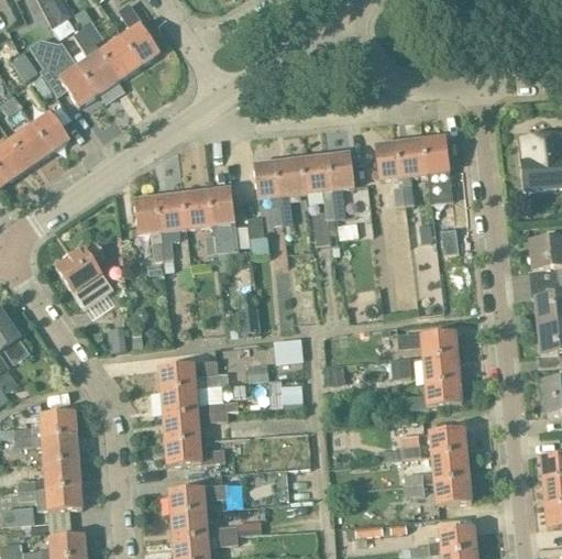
[(73,13),(63,0),(44,0),(59,22),(73,13)]
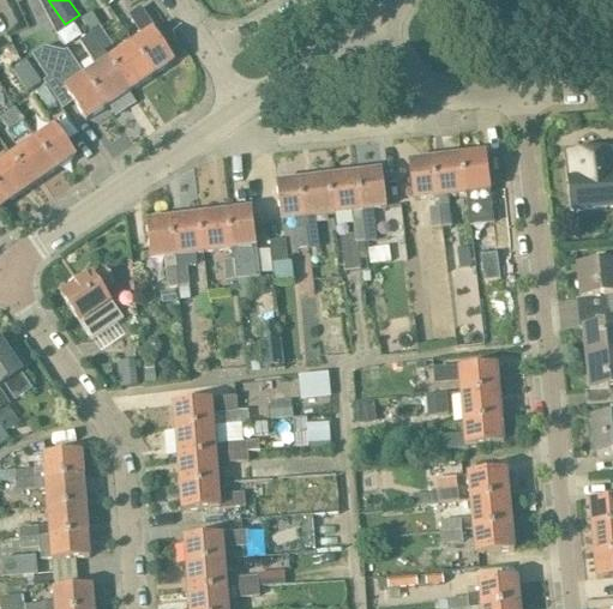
[(143,35),(132,42),(152,72),(172,59),(152,29),(155,28),(140,5),(128,12),(143,35)]
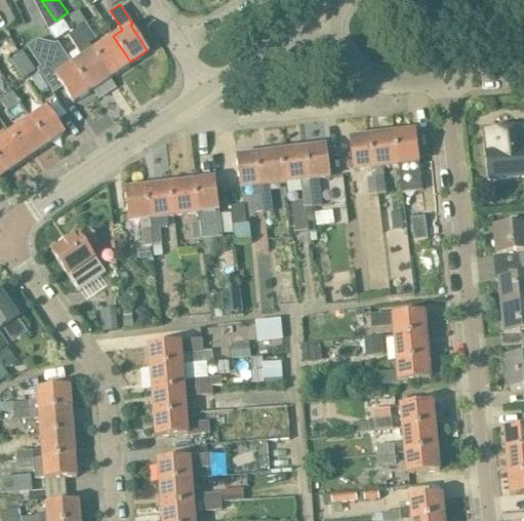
[(79,6),(71,11),(78,23),(86,17),(79,6)]
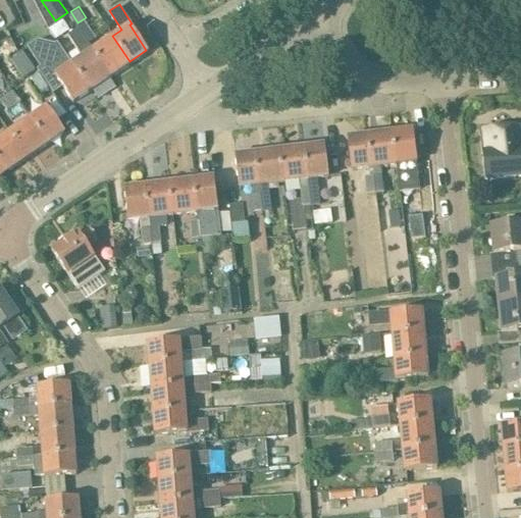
[(76,26),(87,41),(94,36),(85,21),(76,26)]
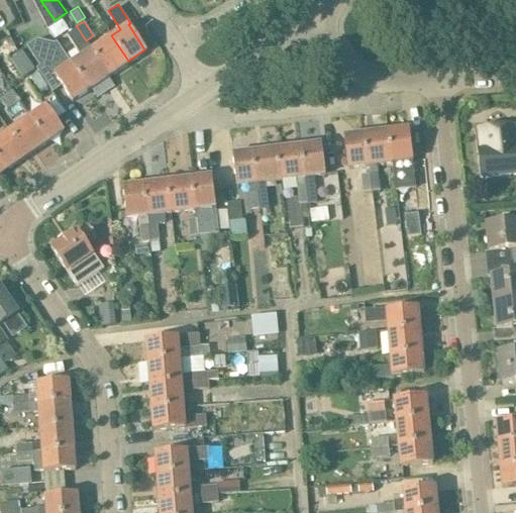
[(82,55),(71,62),(88,87),(108,74),(91,48),(86,40),(76,25),(69,30),(79,45),(76,47),(82,55)]
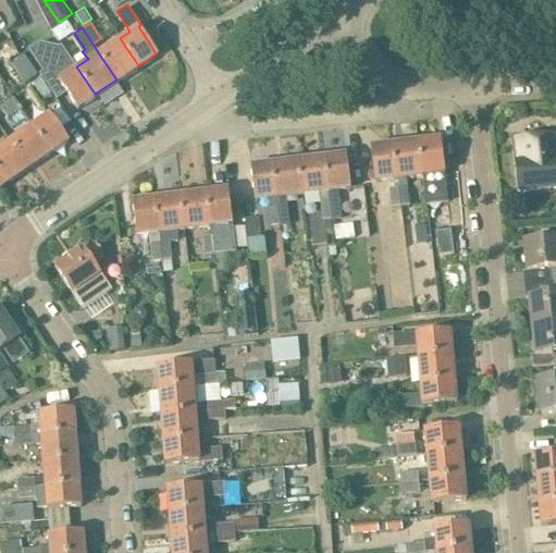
[(120,38),(107,47),(98,52),(116,80),(138,65),(120,38)]
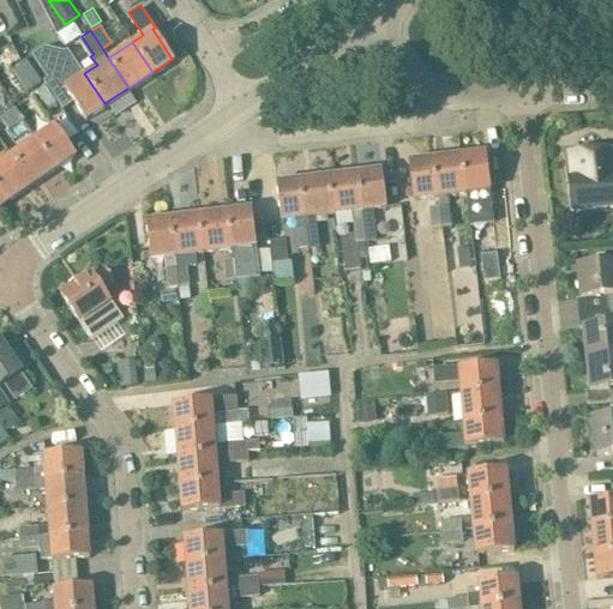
[(59,58),(48,66),(62,89),(65,86),(84,116),(104,103),(84,73),(66,47),(56,53),(59,58)]
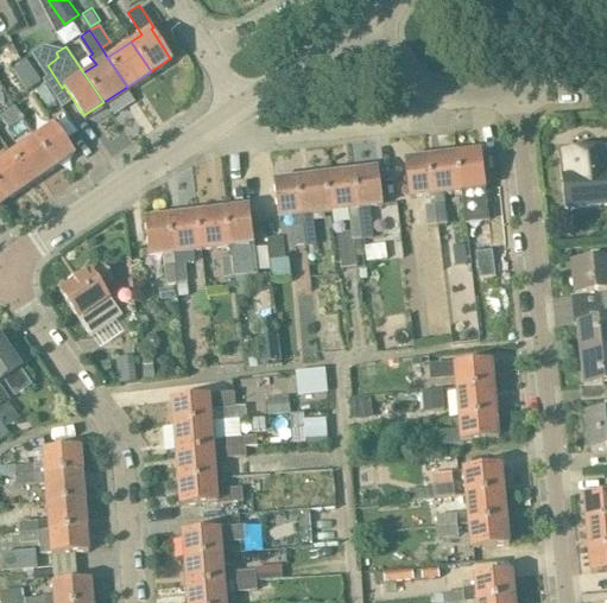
[(36,65),(27,54),(11,64),(24,84),(40,74),(36,65)]
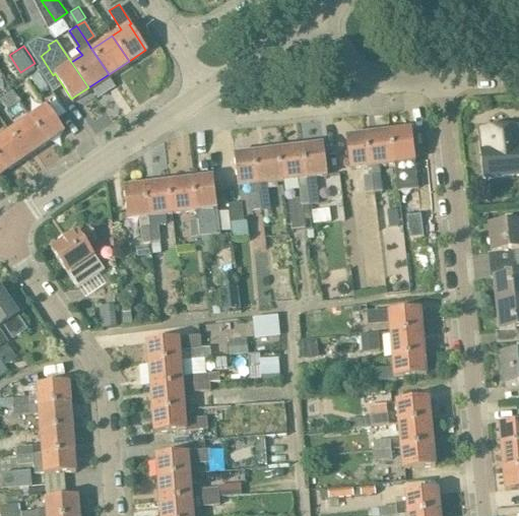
[(18,99),(11,88),(0,95),(0,98),(7,107),(18,99)]
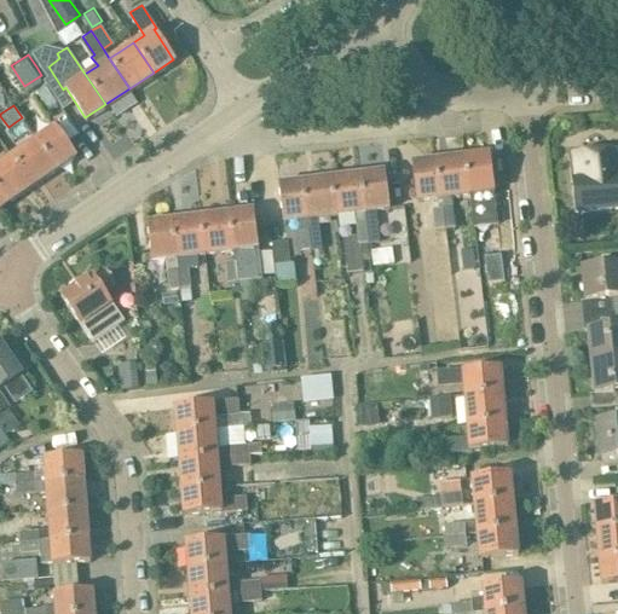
[(55,123),(34,137),(56,169),(76,155),(55,123)]
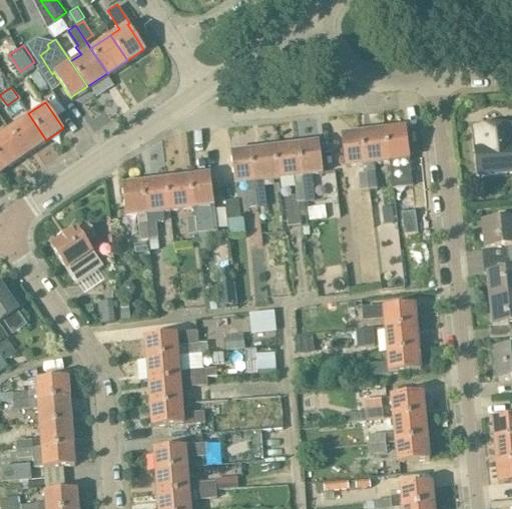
[(28,113),(8,127),(25,153),(46,140),(28,113)]
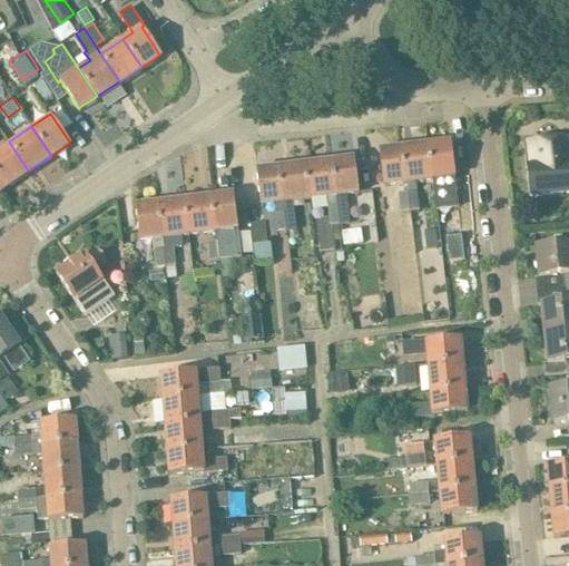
[(528,162),(530,192),(568,187),(568,134),(527,138),(529,162),(528,162)]
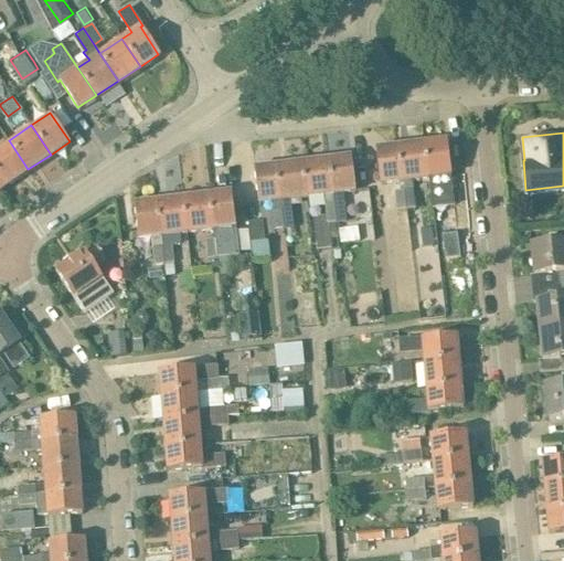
[(446,137),(423,140),(427,175),(428,175),(432,205),(454,203),(450,171),(446,137)]
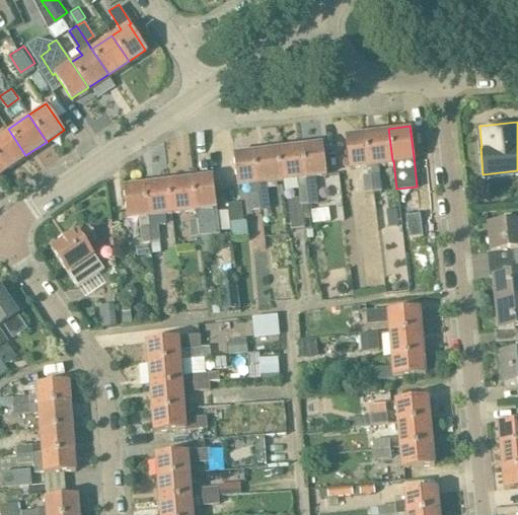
[(8,129),(0,134),(0,161),(5,169),(25,155),(8,129)]
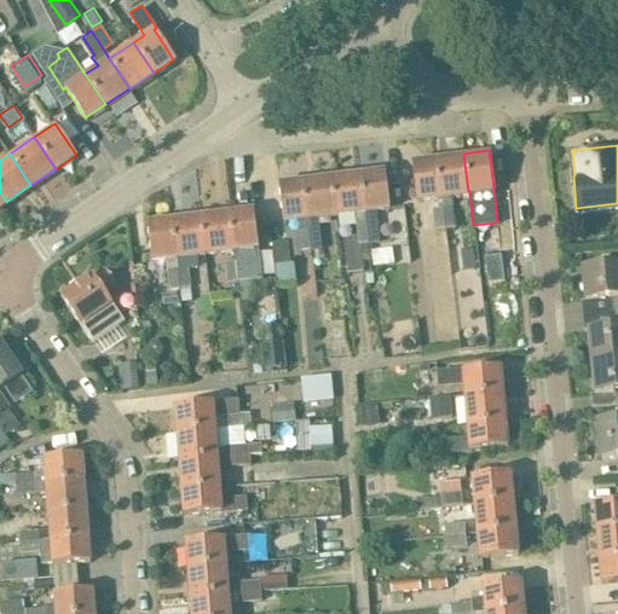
[(463,154),(437,156),(442,195),(440,195),(439,195),(440,204),(444,225),(445,225),(454,224),(455,224),(451,193),(468,191),(463,154)]
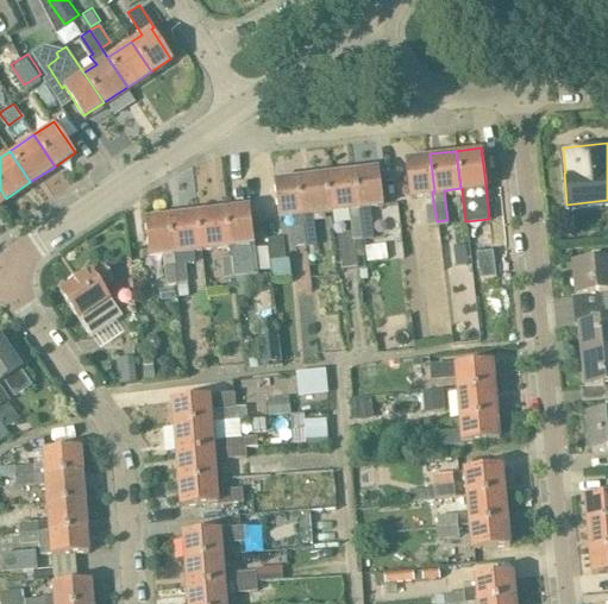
[(434,192),(430,153),(405,157),(409,194),(433,192),(434,192)]
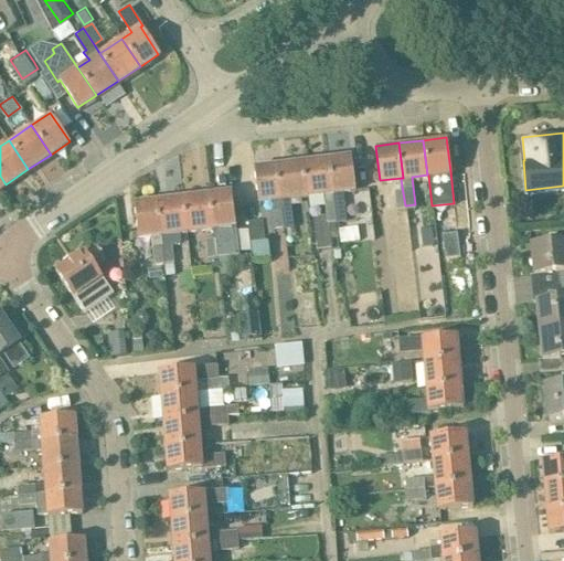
[(351,154),(327,157),(331,190),(332,190),(337,220),(346,219),(342,189),(355,188),(351,154)]
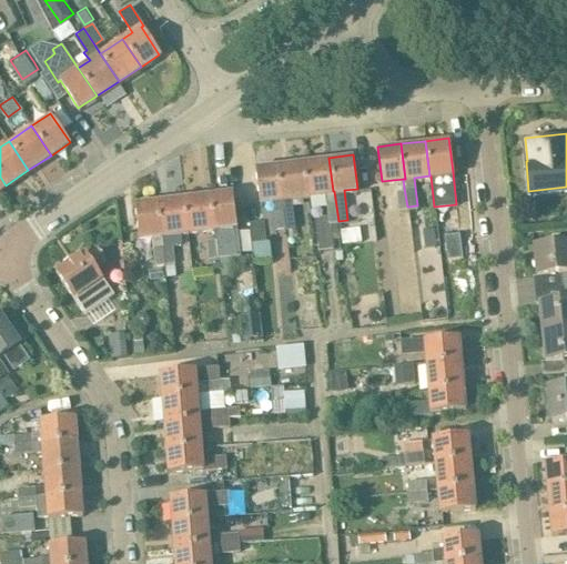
[(328,158),(304,160),(309,194),(324,192),(327,214),(328,222),(330,222),(338,221),(334,191),(333,191),(328,158)]
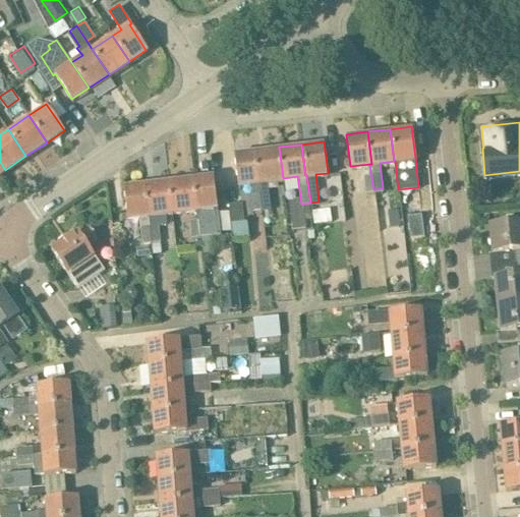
[(279,147),(256,150),(264,208),(271,207),(268,180),(283,178),(279,147)]
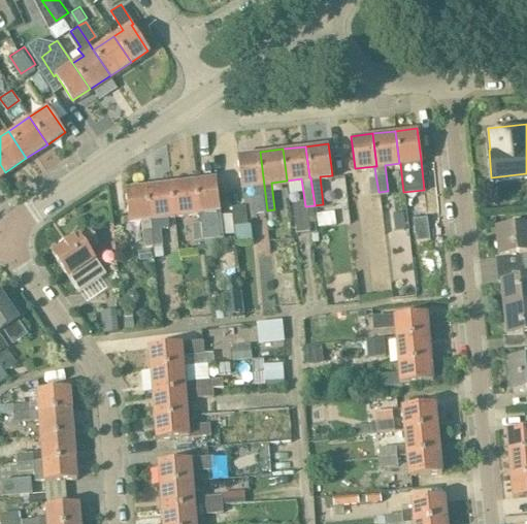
[(240,186),(253,185),(256,211),(267,210),(260,152),(237,155),(240,186)]
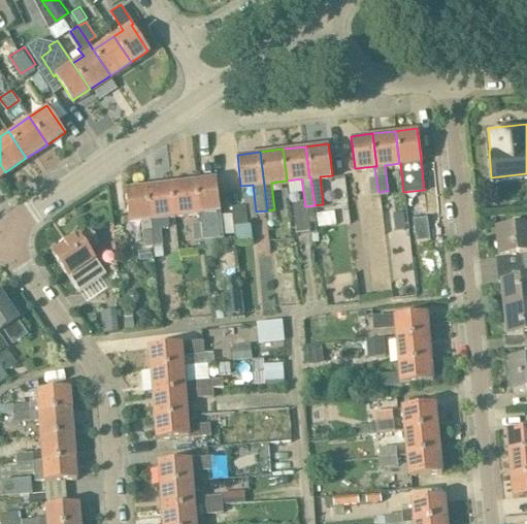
[(375,174),(368,176),(370,193),(379,192),(375,174)]
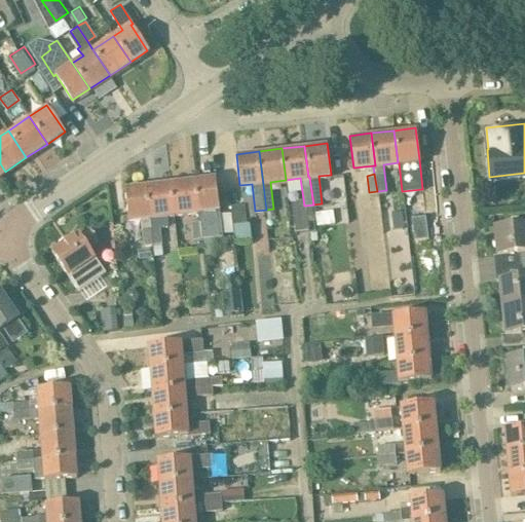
[(193,179),(196,211),(219,208),(216,176),(193,179)]
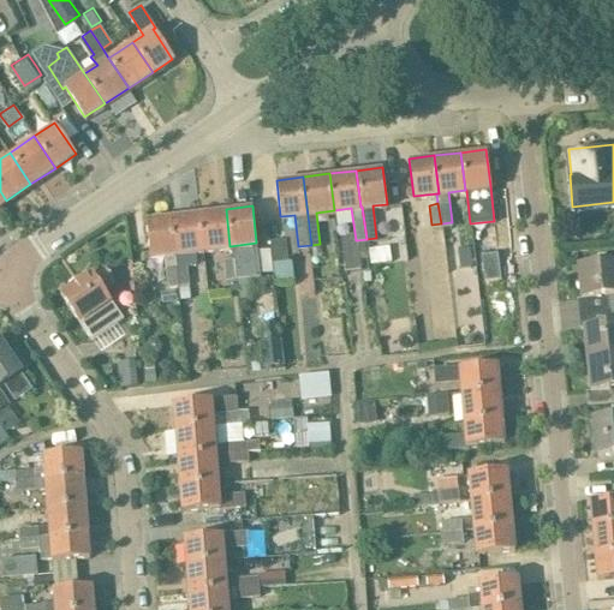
[(226,209),(200,211),(203,249),(230,246),(226,209)]
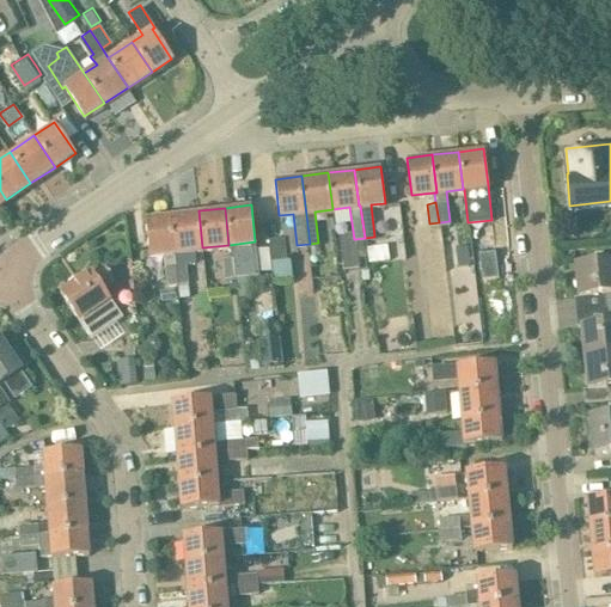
[(199,210),(171,214),(176,251),(179,282),(187,281),(188,281),(185,262),(196,261),(194,249),(202,247),(199,210)]
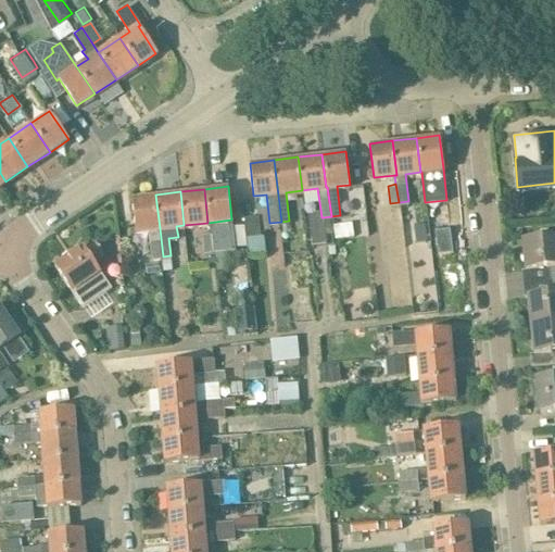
[(136,230),(148,229),(151,258),(161,256),(163,256),(160,228),(155,195),(131,198),(136,230)]
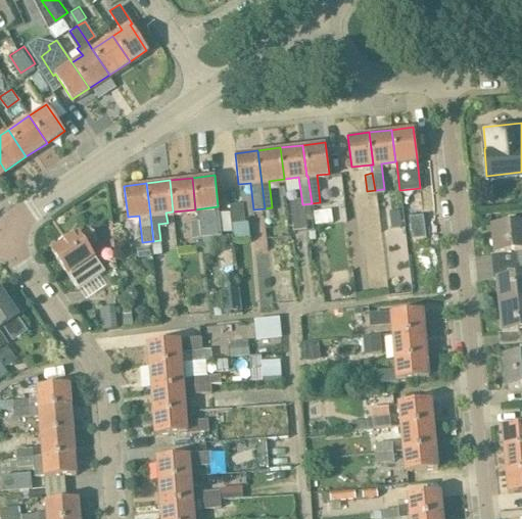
[(301,197),(289,198),(292,228),(305,227),(304,218),(313,217),(312,203),(303,204),(302,204),(301,197)]
